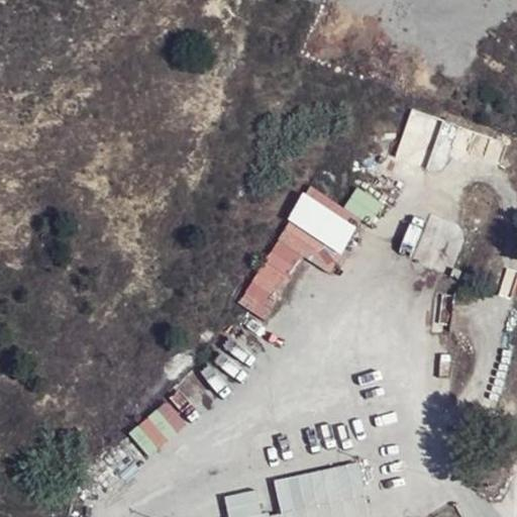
[(408,110),(398,162),(431,168),(440,116),(408,110)]
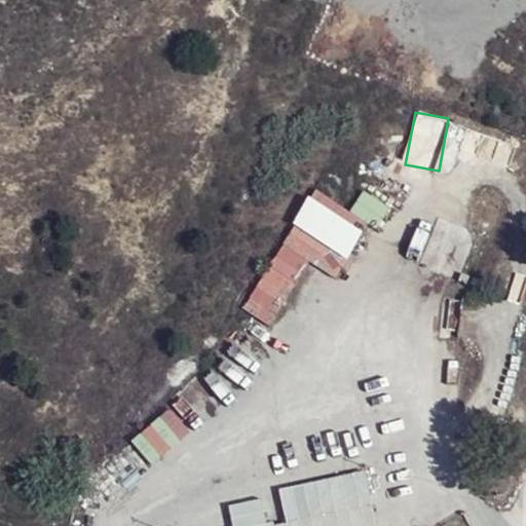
[(329,165),(313,190),(341,205),(355,181),(329,165)]
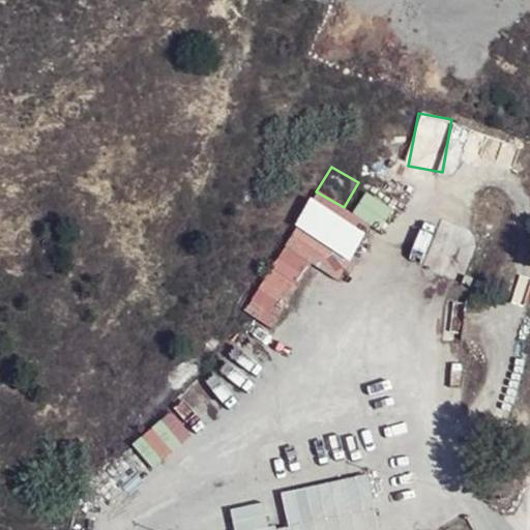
[(355,213),(377,227),(388,209),(366,196),(355,213)]
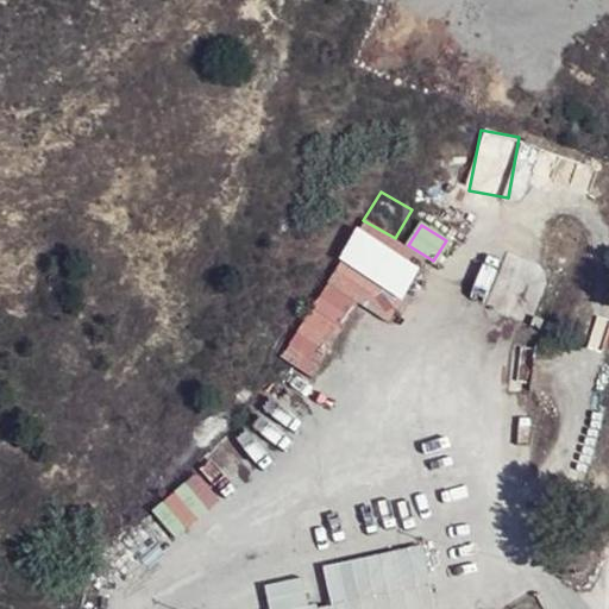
[(387,322),(422,263),(358,226),(280,358),(312,377),(355,303),(387,322)]
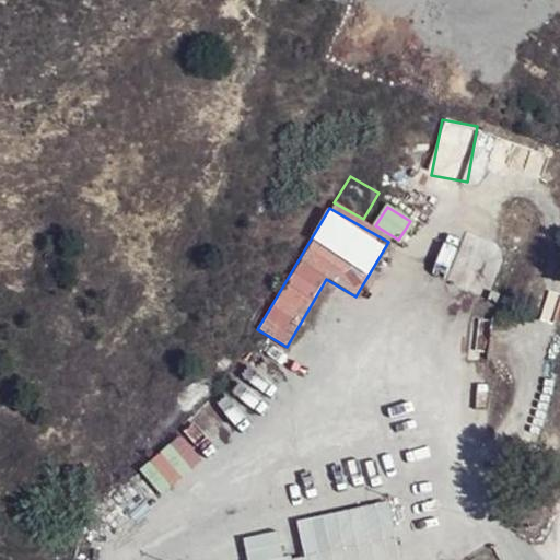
[(401,559),(389,501),(241,532),(245,559),(401,559)]
